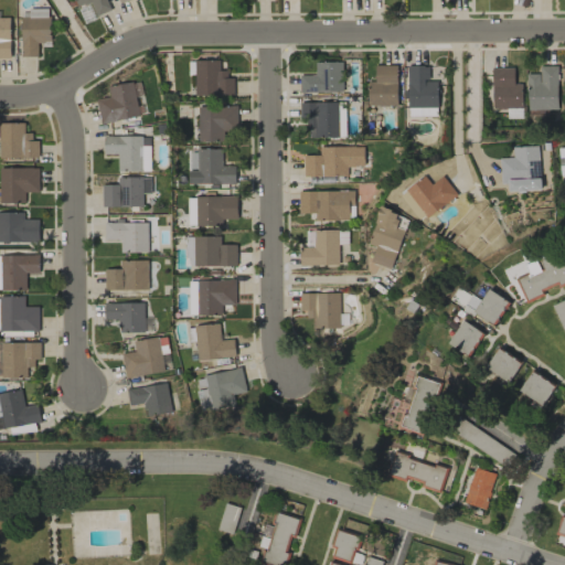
[(110,10),(106,0),(74,0),(77,7),(89,2),(95,16),(110,10)]
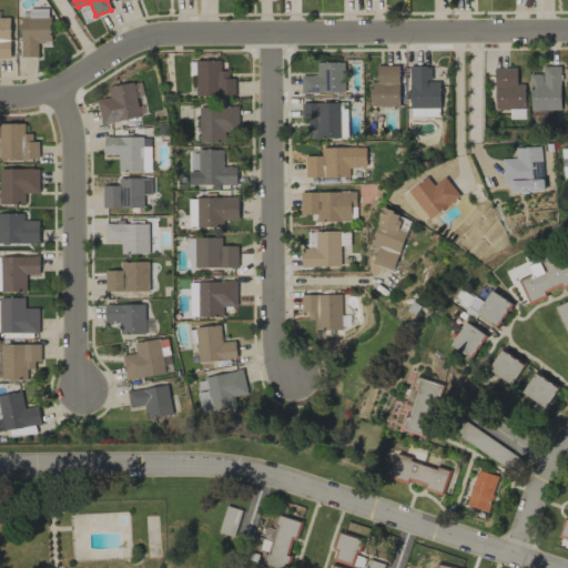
[(50,42),(50,8),(28,9),(29,17),(21,17),(22,57),(38,57),(38,42),(50,42)]
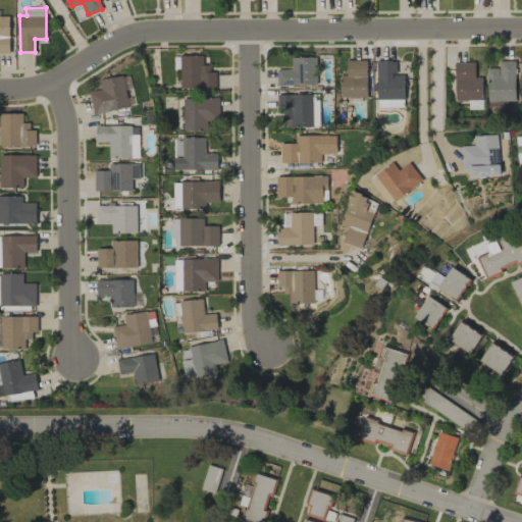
[(0,53),(9,53),(9,15),(0,15),(0,53)]
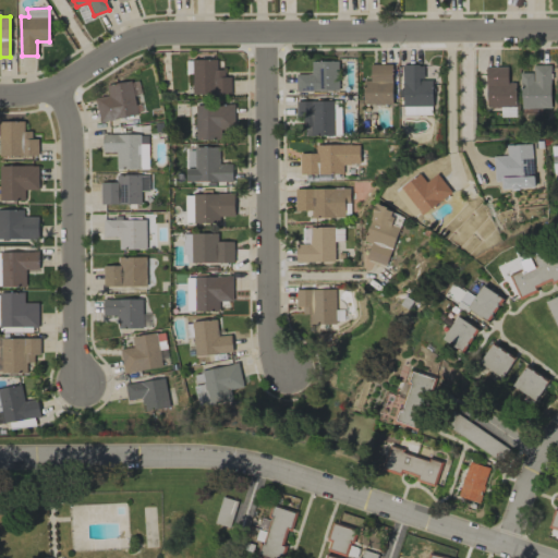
[(230,76),(225,76),(225,69),(216,70),(216,59),(191,60),(192,94),(231,93),(230,76)]
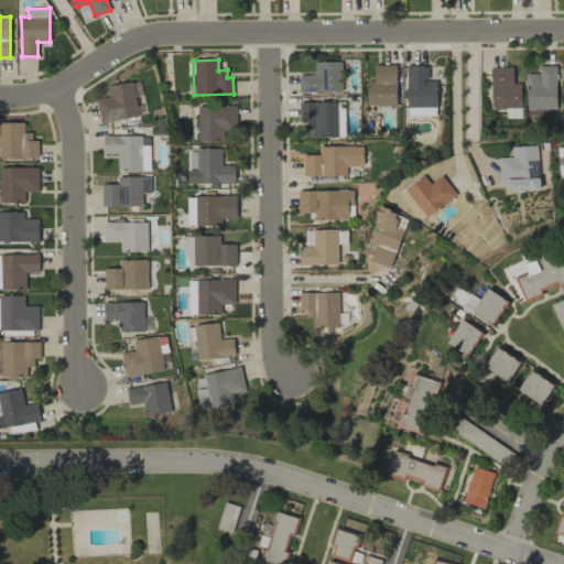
[(342,91),(342,61),(313,62),(314,74),(300,75),(300,93),(342,91)]
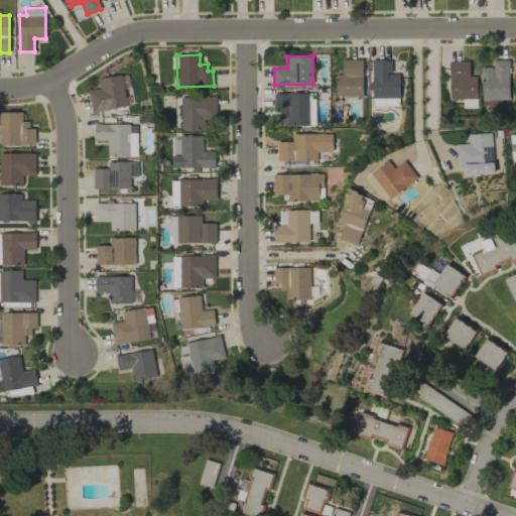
[(363,97),(362,59),(342,59),(342,74),(335,74),(336,97),(363,97)]
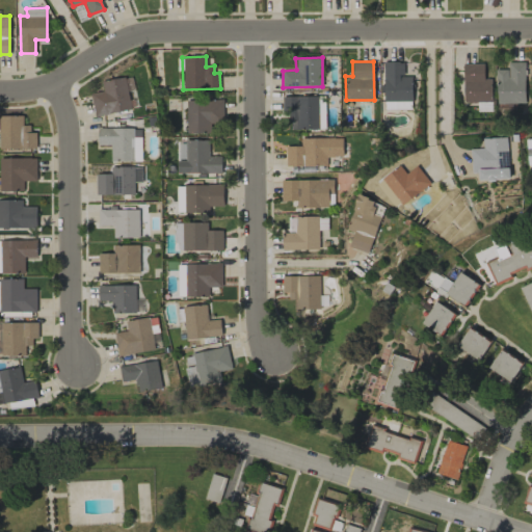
[(411,100),(411,76),(403,76),(403,61),(382,61),(383,101),(411,100)]
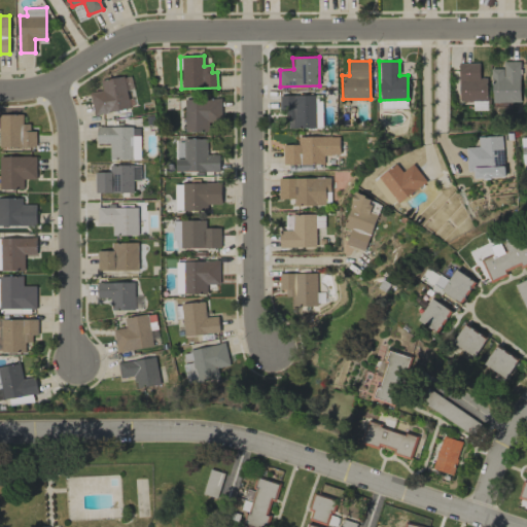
[(519,61),(503,61),(503,68),(490,68),(491,102),(520,102),(519,61)]
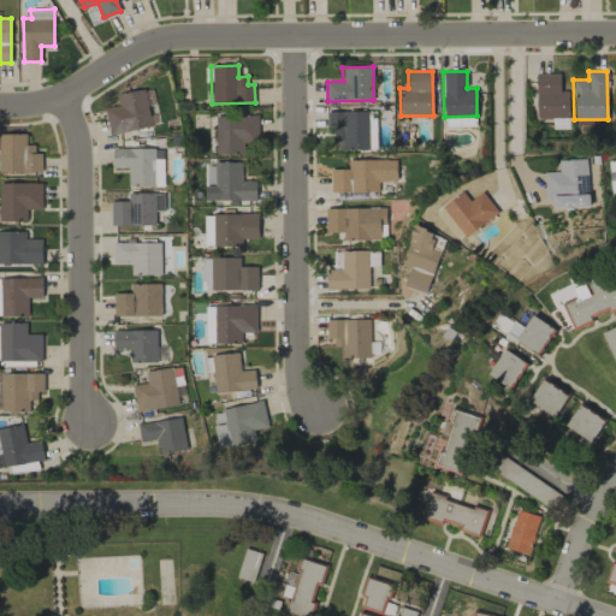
[(568,90),(560,90),(560,73),(535,73),(537,117),(568,117),(568,90)]
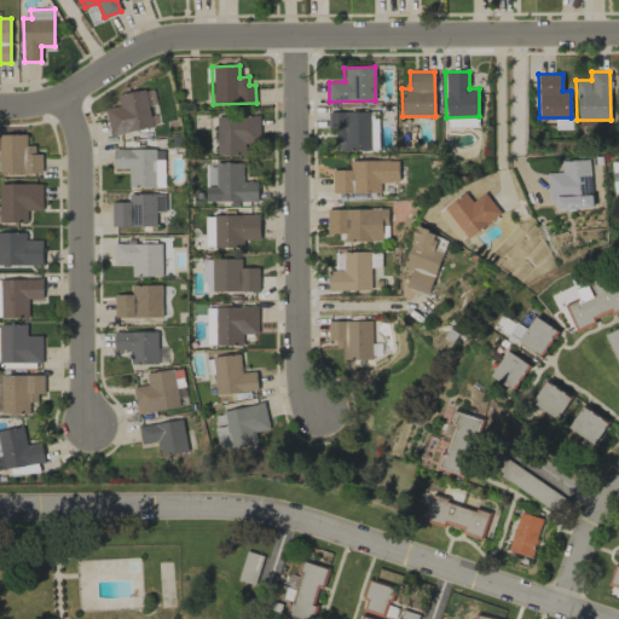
[(110,134),(151,128),(146,90),(117,94),(120,109),(106,111),(110,134)]
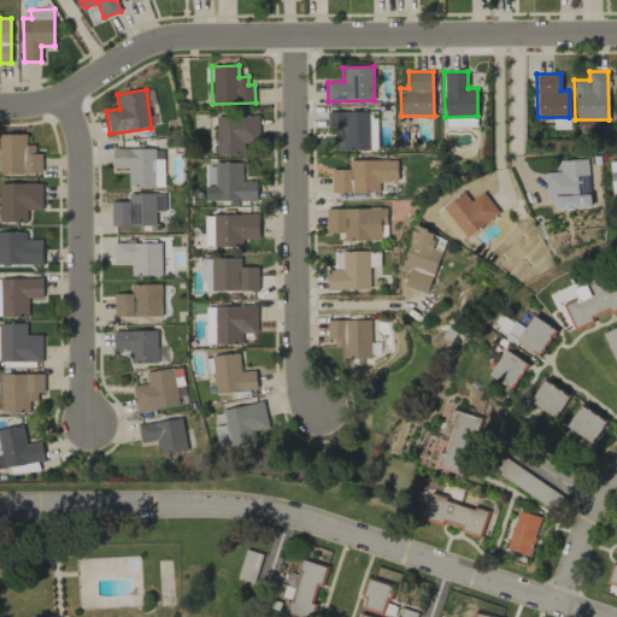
[(327,112),(328,129),(334,129),(335,150),(377,148),(376,111),(327,112)]
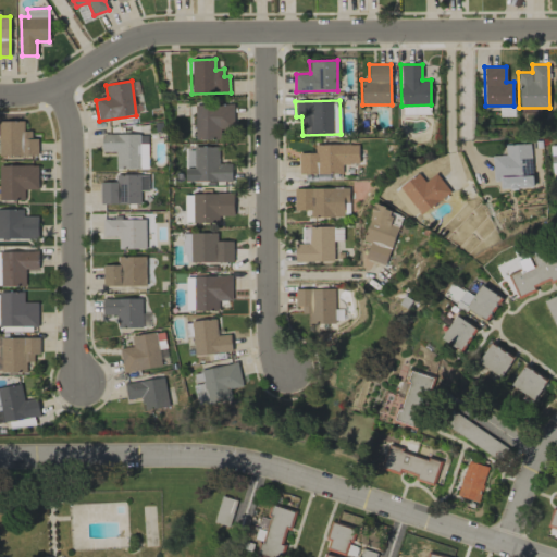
[(234,104),(195,103),(195,138),(220,139),(220,128),(233,130),(234,104)]
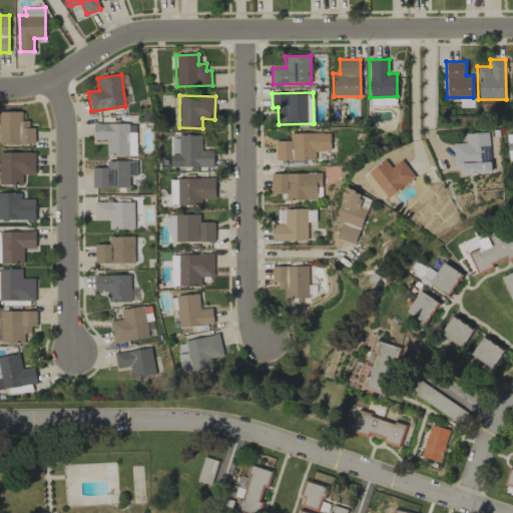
[(0,143),(34,143),(34,127),(29,127),(29,120),(22,120),(22,111),(0,110),(0,143)]
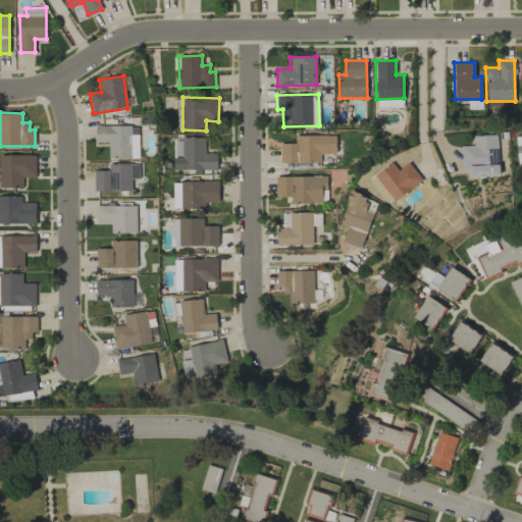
[(132,125),(96,125),(96,143),(108,142),(108,158),(139,158),(138,132),(132,132),(132,125)]
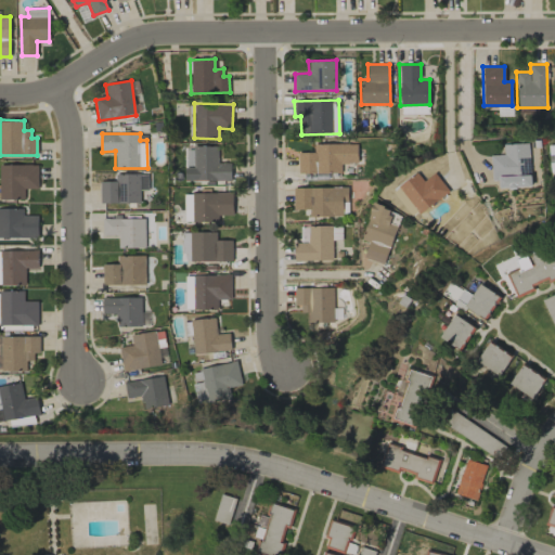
[(313,144),(313,152),(298,152),(298,173),(340,172),(340,164),(357,163),(357,143),(313,144)]
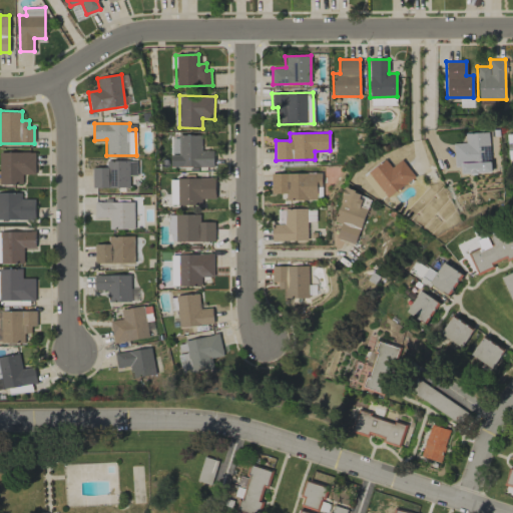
[(453,143),(454,166),(461,166),(461,173),(490,172),(488,132),(465,132),(465,143),(453,143)]
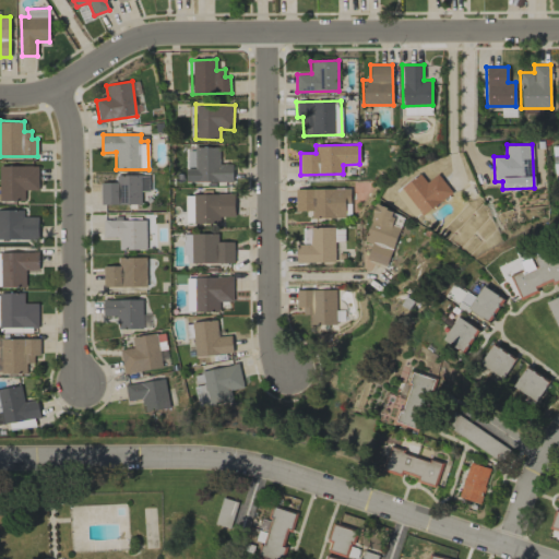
[(218,146),(195,147),(195,168),(185,169),(186,182),(233,181),(233,163),(219,164),(218,146)]
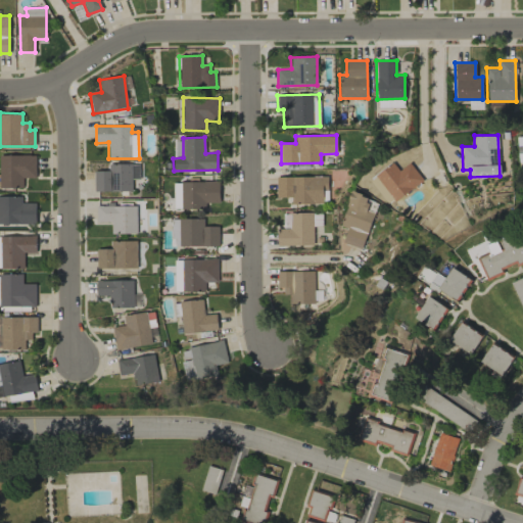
[(35,178),(36,155),(0,153),(0,187),(22,188),(22,177),(35,178)]
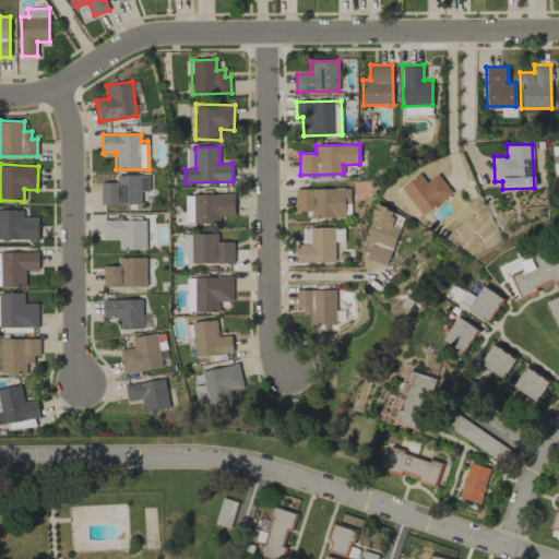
[(437,174),(426,182),(419,174),(401,188),(423,215),(452,192),(437,174)]
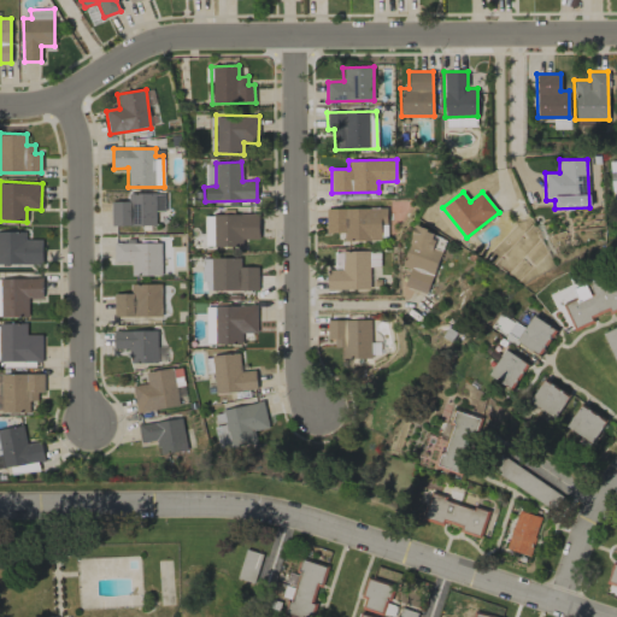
[(111,225),(156,225),(156,211),(164,211),(164,193),(128,194),(128,201),(110,201),(111,225)]
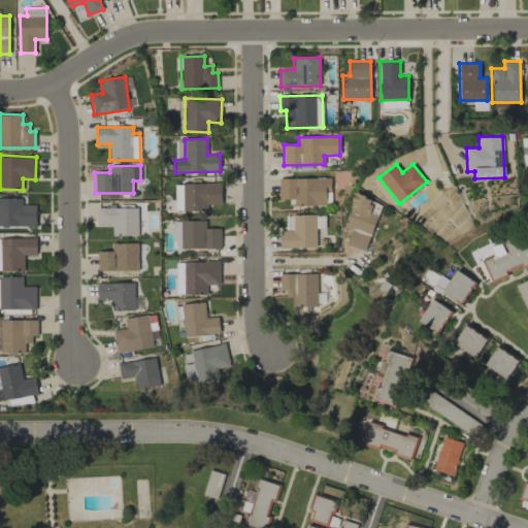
[(183,184),(183,211),(207,210),(207,204),(222,204),(221,183),(183,184)]
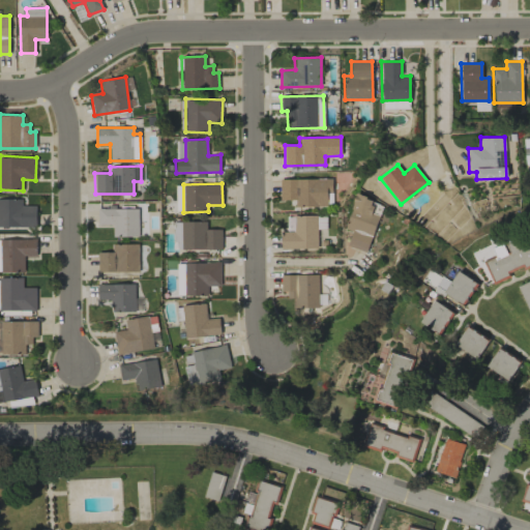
[(366,252),(378,215),(372,213),(376,200),(356,194),(345,229),(352,231),(348,245),(366,252)]
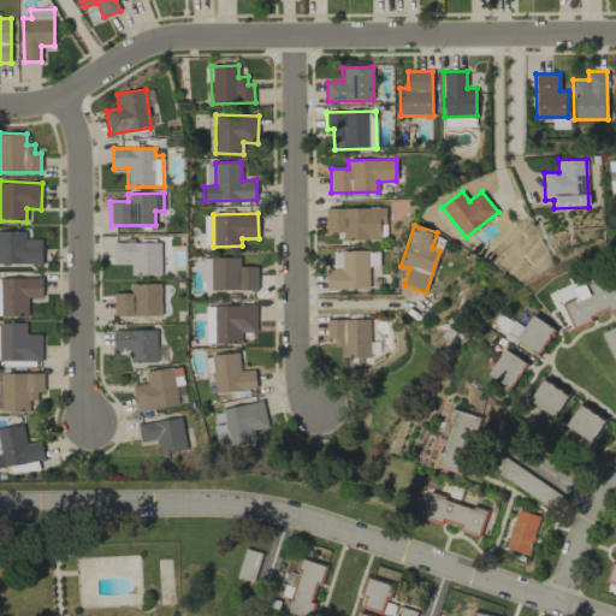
[(0,264),(42,264),(41,238),(25,240),(25,231),(0,231),(0,264)]
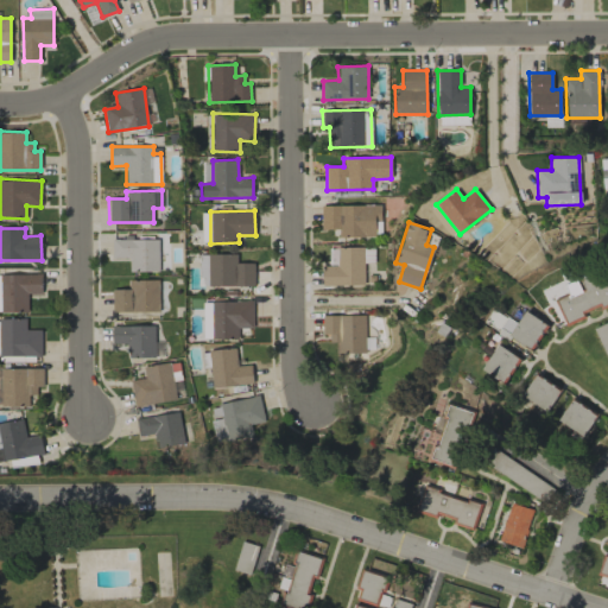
[(112,239),(112,258),(128,258),(128,271),(158,272),(158,239),(112,239)]
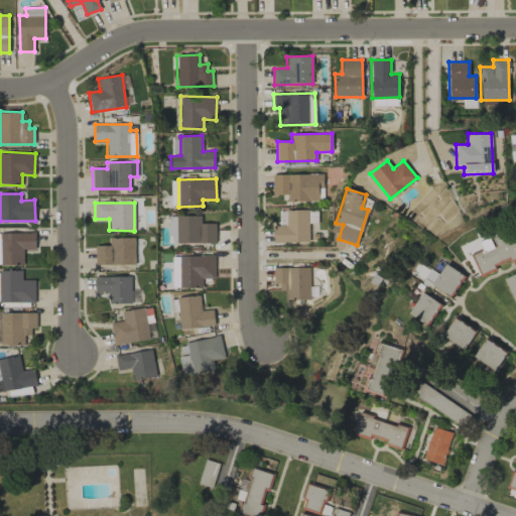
[(285,210),(285,226),(273,226),(273,242),(308,241),(307,210),(285,210)]
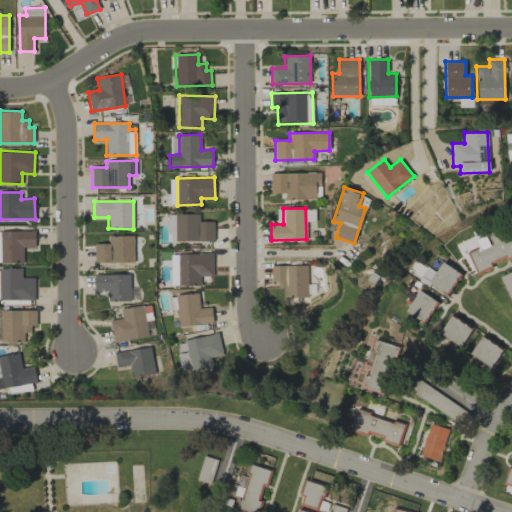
[(175,214),(175,241),(214,240),(214,221),(199,221),(199,213),(175,214)]
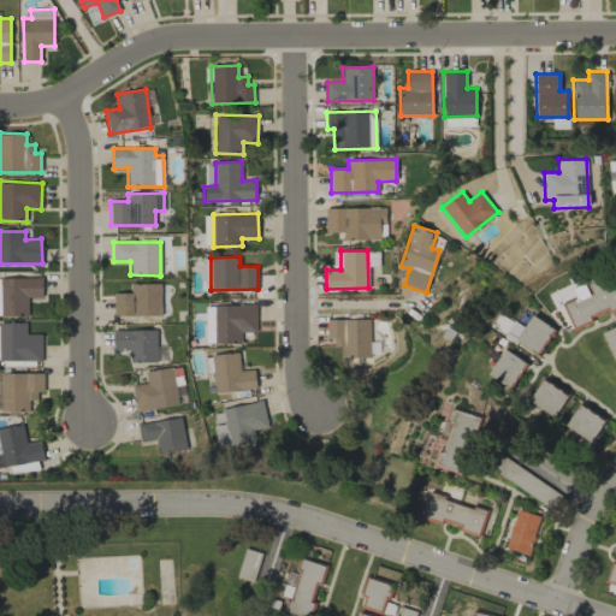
[(572,329),(591,321),(590,318),(615,307),(615,280),(612,273),(586,283),(573,288),(576,296),(562,302),(572,329)]
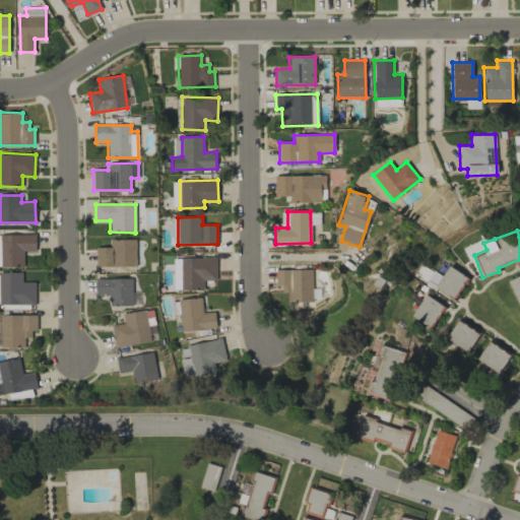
[(1,235),(1,267),(23,266),(23,251),(36,251),(36,234),(1,235)]
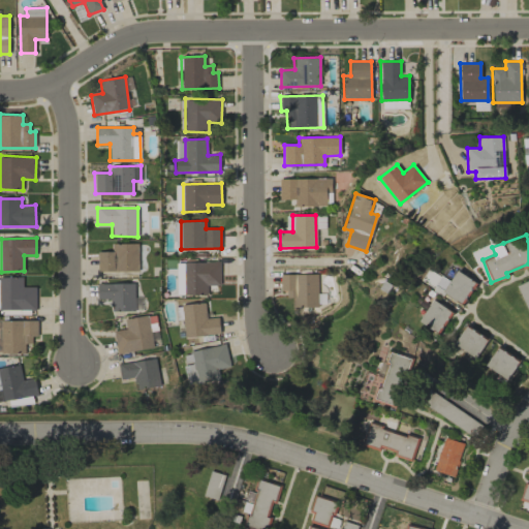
[(98,272),(137,271),(136,243),(112,243),(112,251),(97,251),(98,272)]
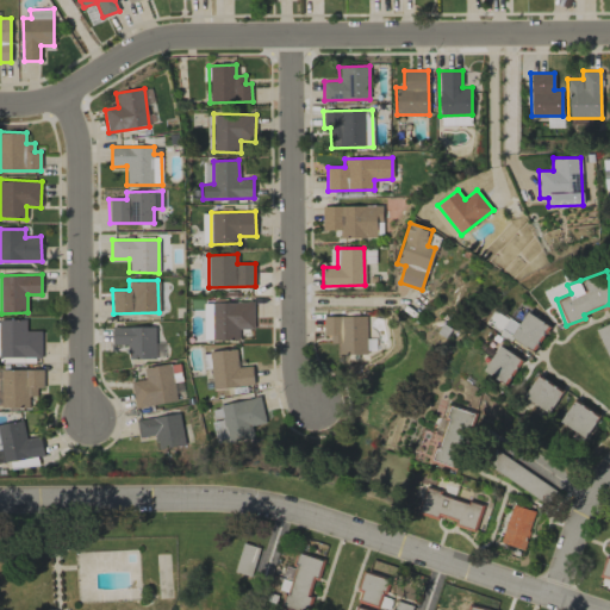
[(204,302),(203,340),(240,341),(240,329),(254,329),(254,303),(204,302)]
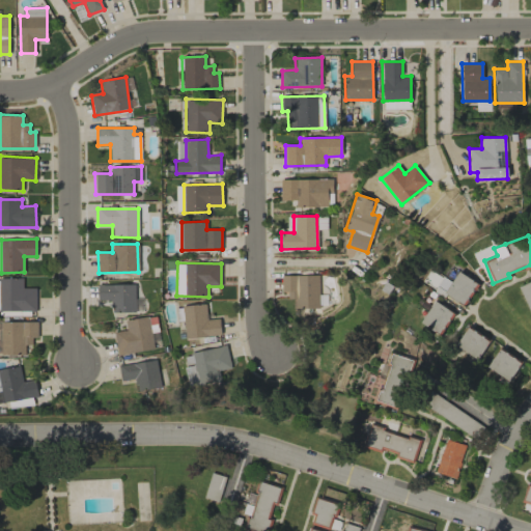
[(437,289),(466,304),(477,282),(457,272),(452,282),(443,277),(437,289)]
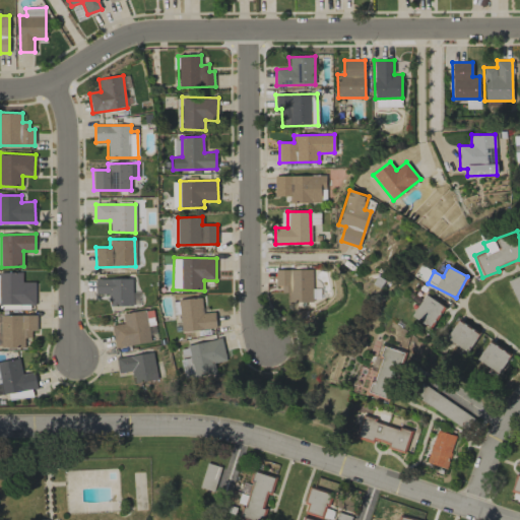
[(277,270),(278,293),(287,293),(288,302),(312,302),(311,269),(277,270)]
